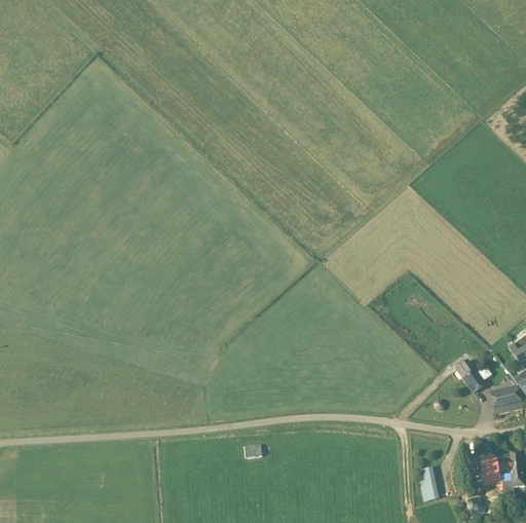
[(525,343),(513,352),(519,362),(525,358),(525,343)]
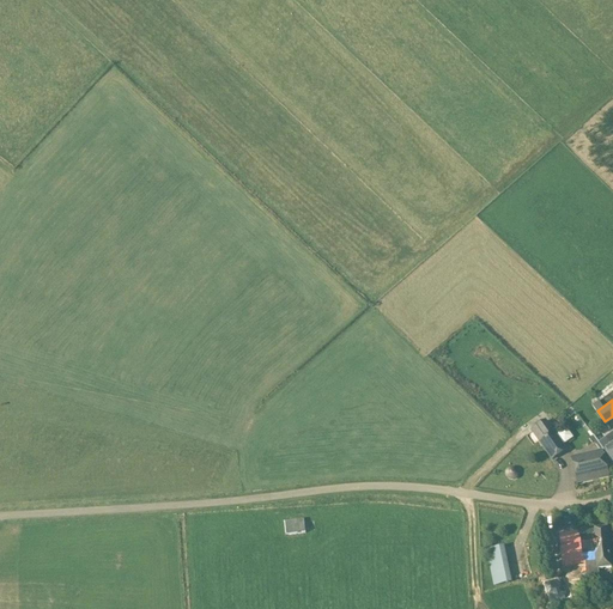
[(545,419),(532,428),(540,440),(545,437),(553,431),(545,419)]
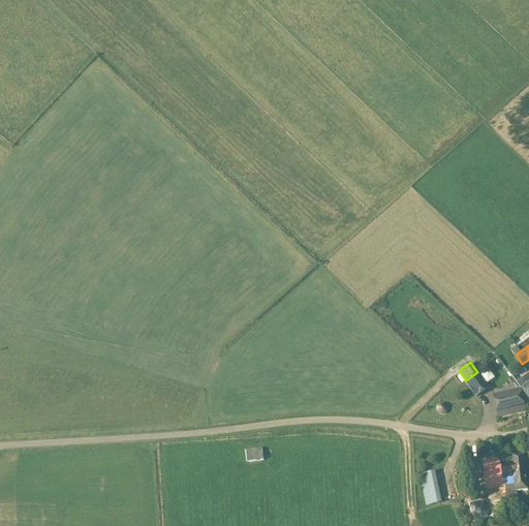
[(479,370),(486,381),(495,376),(489,365),(479,370)]
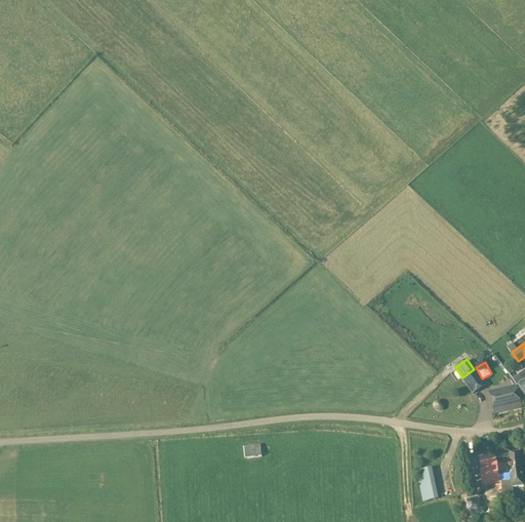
[(524,368),(519,373),(524,380),(516,386),(516,385),(489,391),(494,412),(521,406),(520,401),(524,400),(524,399),(524,368)]
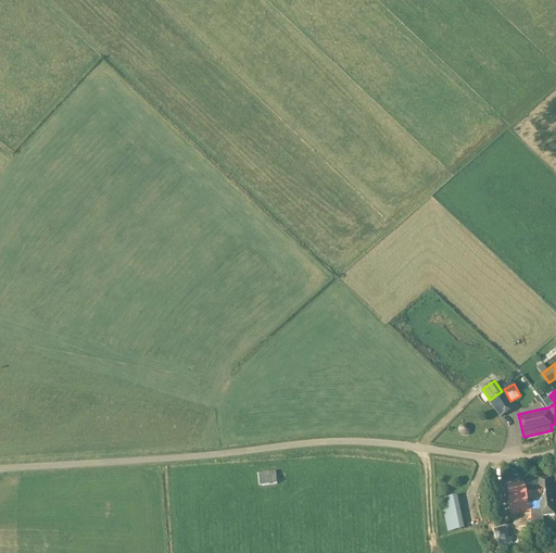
[(513,406),(502,391),(494,397),(490,400),(501,415),(513,406)]
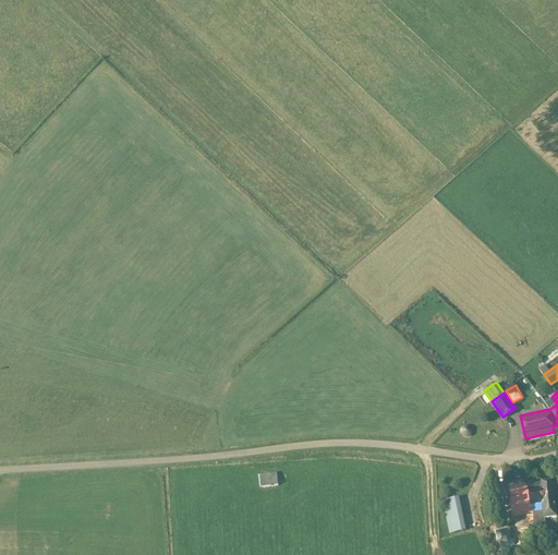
[(277,471),(259,473),(262,485),(278,483),(277,471)]
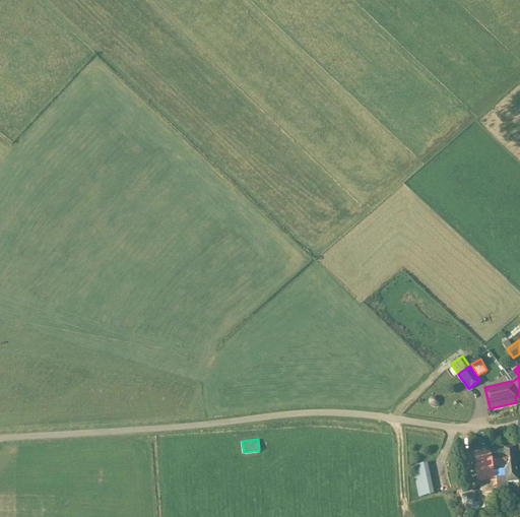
[(508,488),(508,481),(518,480),(516,448),(475,451),(477,478),(497,476),(498,489),(508,488)]
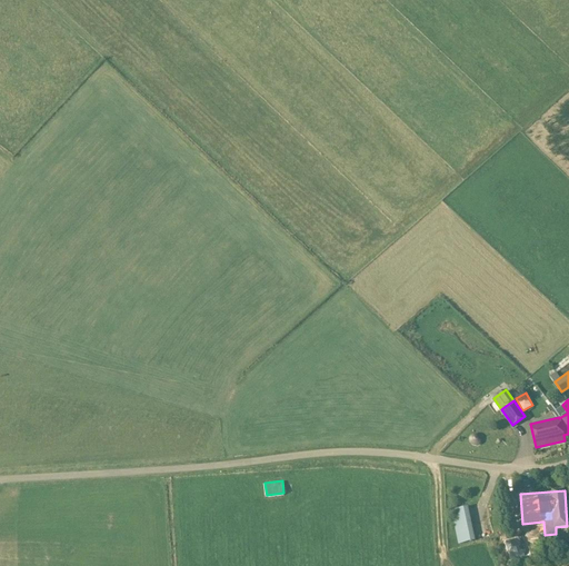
[(452,509),(459,542),(475,538),(468,506),(452,509)]
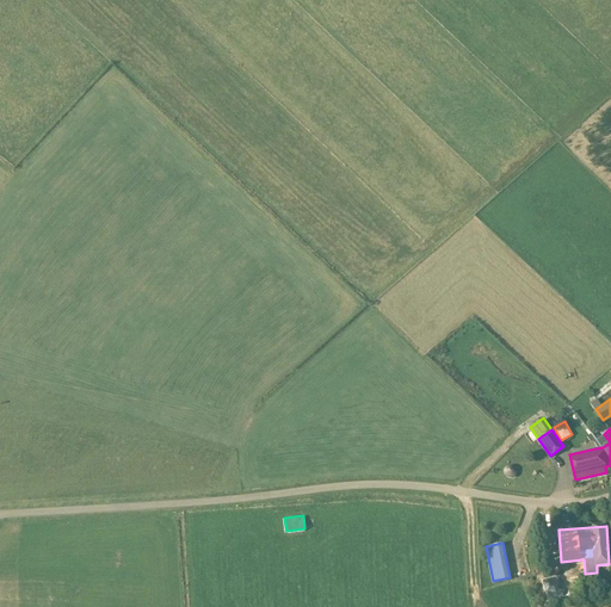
All buildings are outlined.
